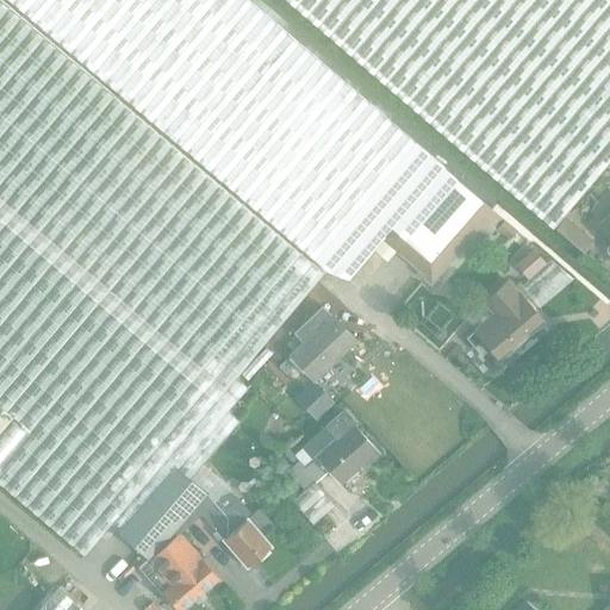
[(246,0),(6,0),(313,260),(414,142),(246,0)]
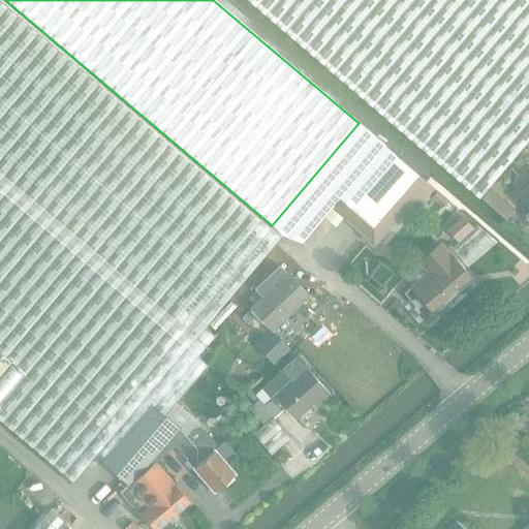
[(95,456),(104,463),(151,411),(176,432),(182,440),(191,433),(203,429),(198,423),(176,404),(207,367),(196,358),(229,318),(220,309),(277,241),(0,6),(0,353),(10,363),(0,374),(0,419),(71,481),(95,456)]
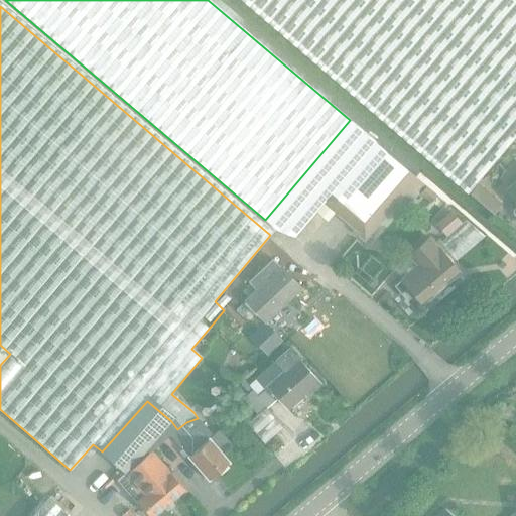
[(350,120),(265,220),(277,230),(293,236),(326,199),(362,230),(400,189),(408,197),(415,197),(424,185),(374,142),(374,141),(350,120)]
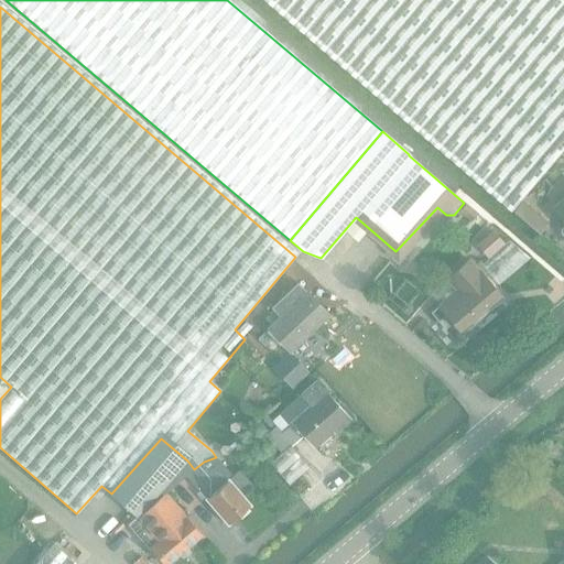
[(563,201),(553,210),(563,223),(563,224),(560,228),(560,234),(563,238),(563,201)]
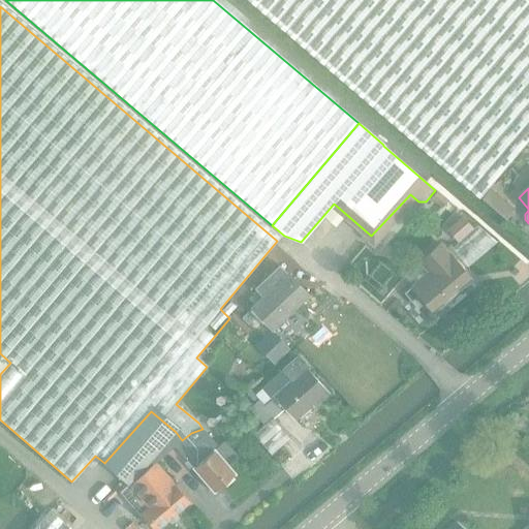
[(458,221),(448,229),(458,240),(467,230),(458,221)]
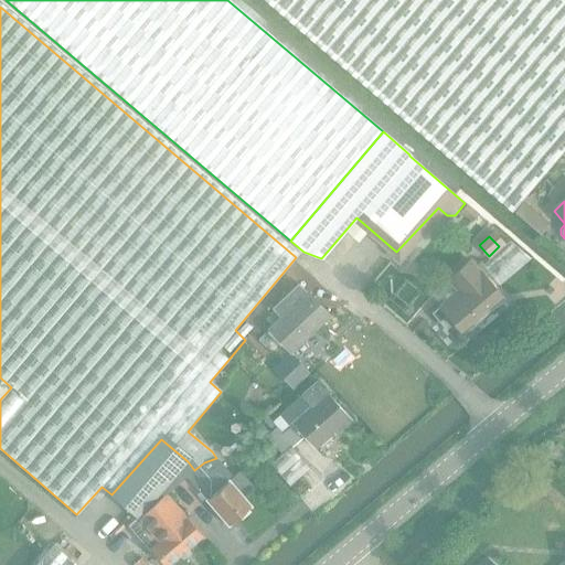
[(439,307),(432,313),(451,338),(460,330),(464,333),(503,299),(470,260),(448,279),(457,289),(438,306),(439,307)]
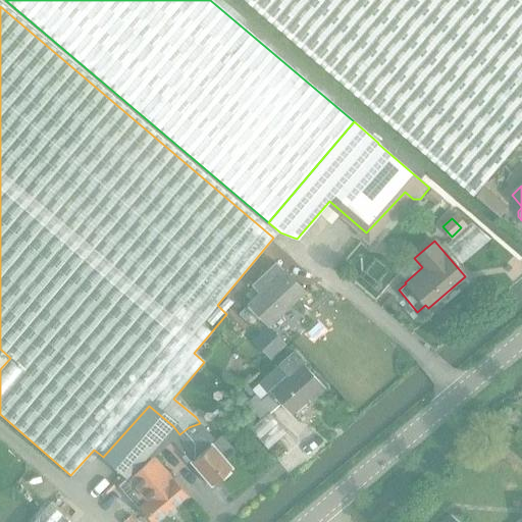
[(303,293),(283,272),(277,264),(266,273),(252,286),(260,295),(248,306),(267,326),(303,293)]
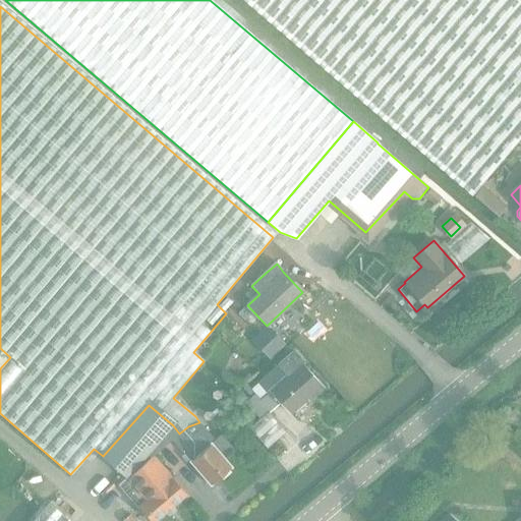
[(269,359),(284,344),(267,326),(251,340),(269,359)]
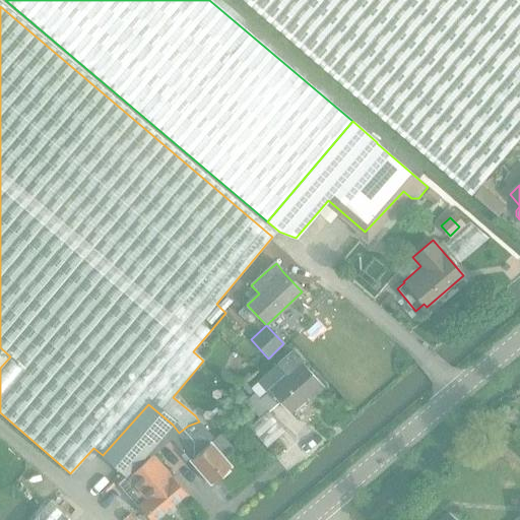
[(0,368),(10,356),(0,347),(0,368)]
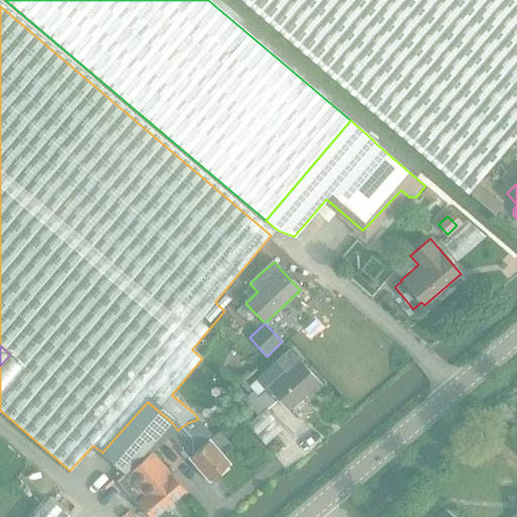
[(244,381),(240,385),(248,394),(242,399),(259,416),(278,399),(288,410),(310,390),(312,392),(321,384),(290,349),(248,386),(244,381)]
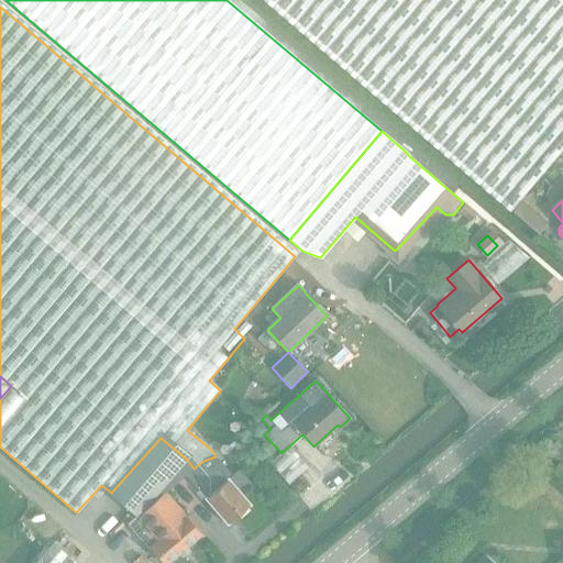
[(111,493),(110,495),(127,510),(135,517),(164,494),(185,476),(194,468),(187,460),(161,438),(111,493)]
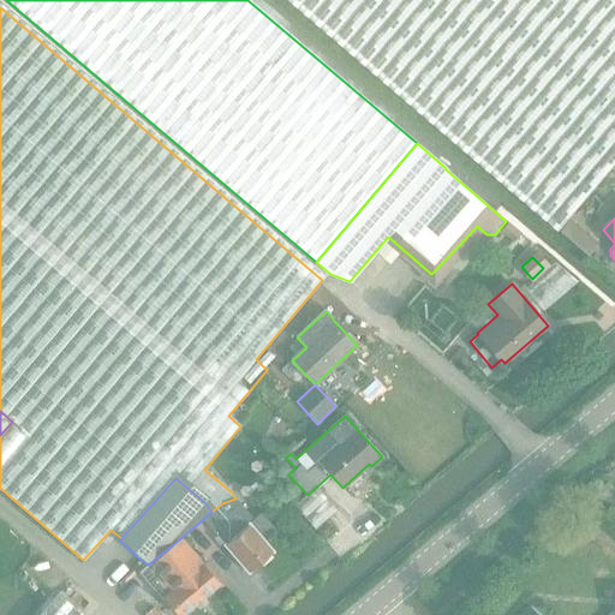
[(281,509),(297,497),(288,487),(273,500),(281,509)]
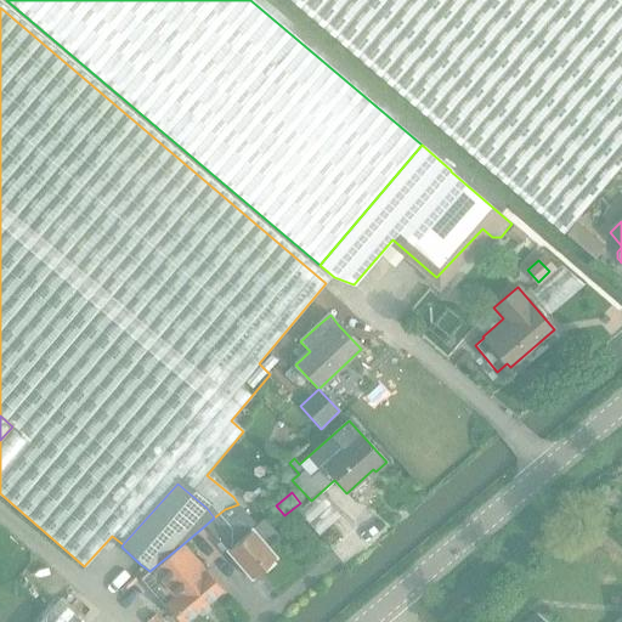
[(214,518),(204,526),(250,581),(276,559),(265,546),(277,536),(263,519),(255,525),(242,510),(238,504),(225,509),(214,518)]
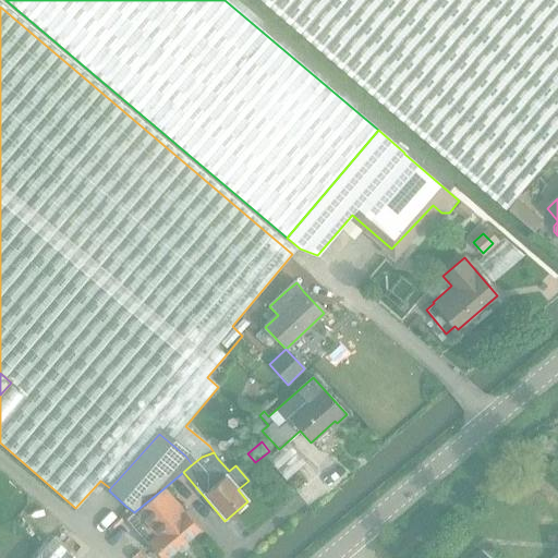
[(292,476),(287,481),(293,488),(302,482),(298,476),(292,476)]
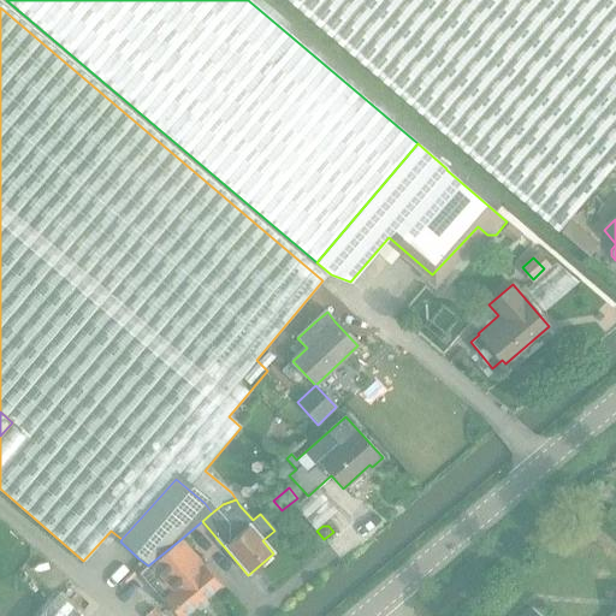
[(149,567),(140,574),(152,590),(153,587),(165,602),(169,598),(183,615),(184,615),(196,605),(200,610),(207,603),(203,599),(221,586),(205,566),(202,567),(179,540),(148,566),(149,567)]
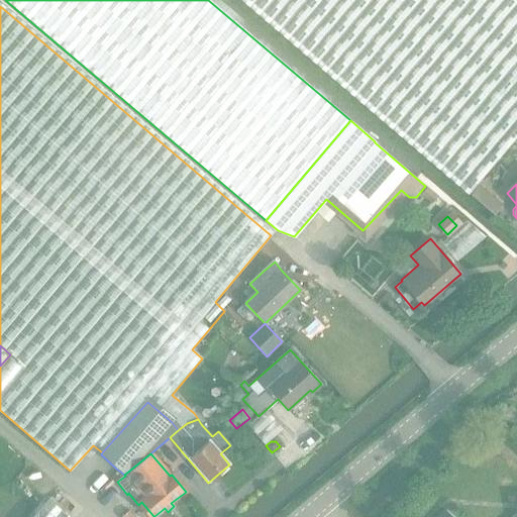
[(69,516),(49,500),(34,516),(69,516)]
